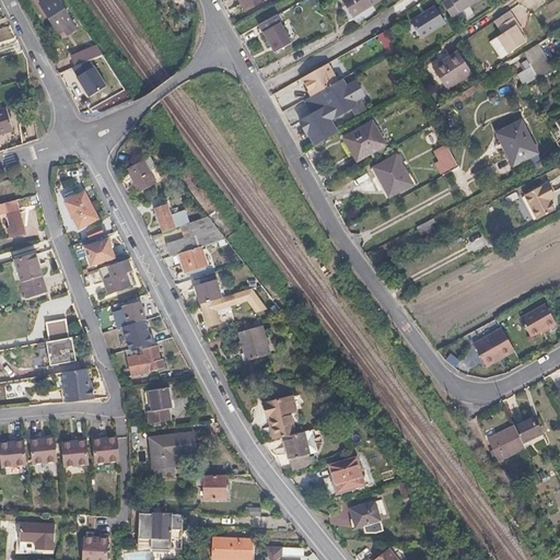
[(76,23),(60,0),(59,0),(43,0),(42,1),(62,32),(76,23)]
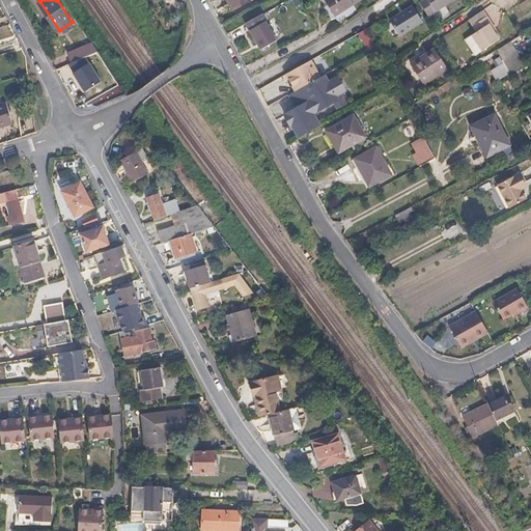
[(227,0),(233,10),(252,0),(227,0)]
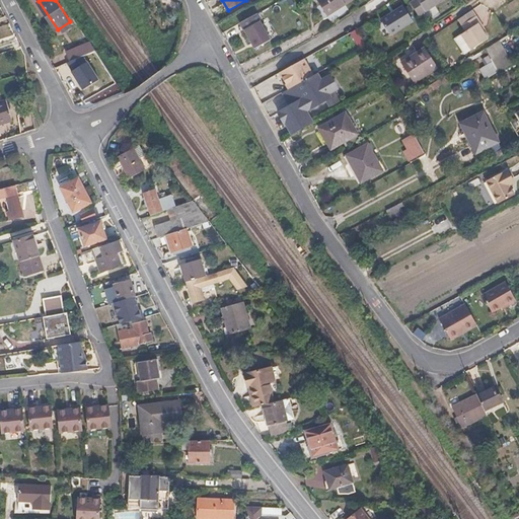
[(319,0),(327,15),(351,0),(319,0)]
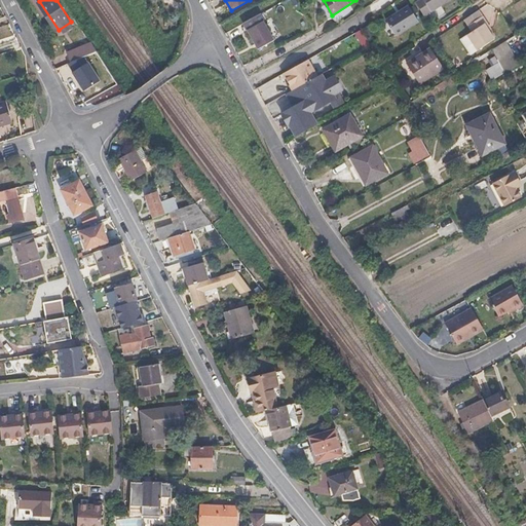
[(423,15),(446,0),(417,0),(415,2),(423,15)]
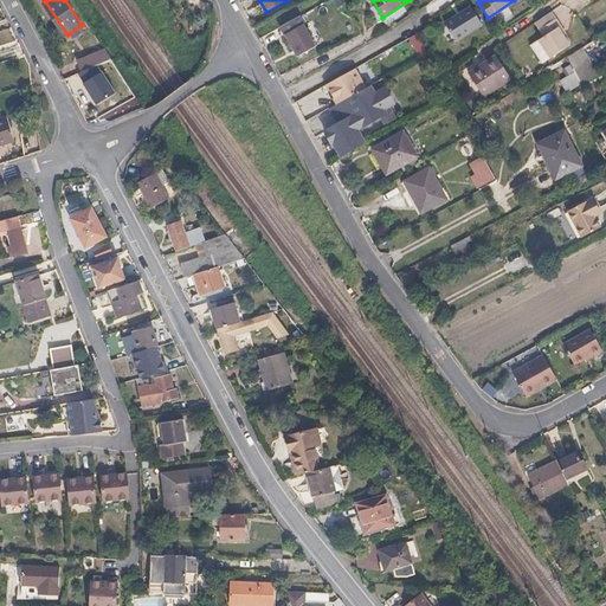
[(482,24),(470,6),(445,21),(456,39),(482,24)]
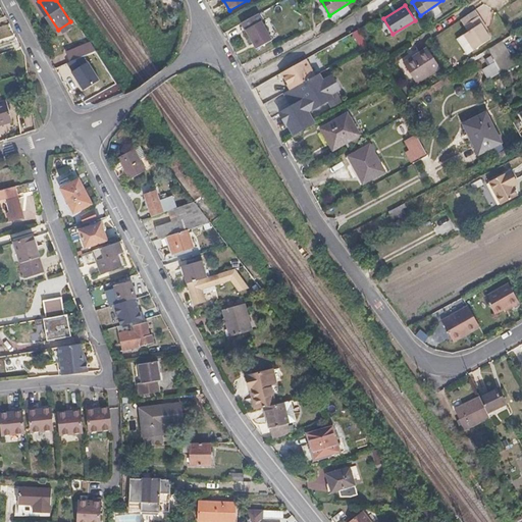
[(272,39),(259,13),(243,22),(256,49),(272,39)]
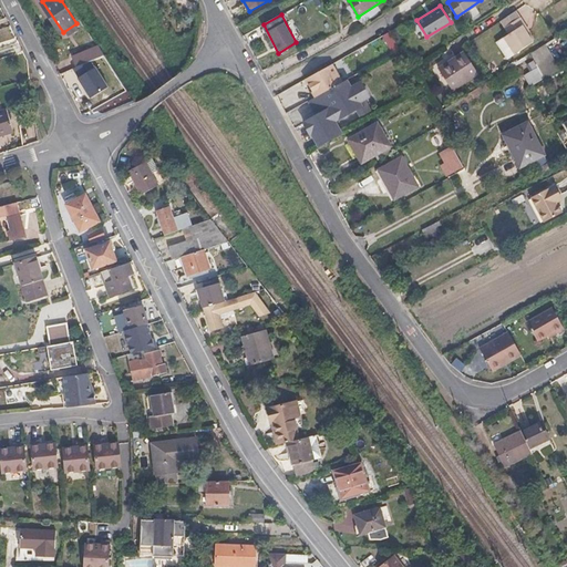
[(532,42),(526,33),(528,31),(524,23),(519,17),(505,26),(509,32),(498,39),(497,43),(506,57),(532,42)]
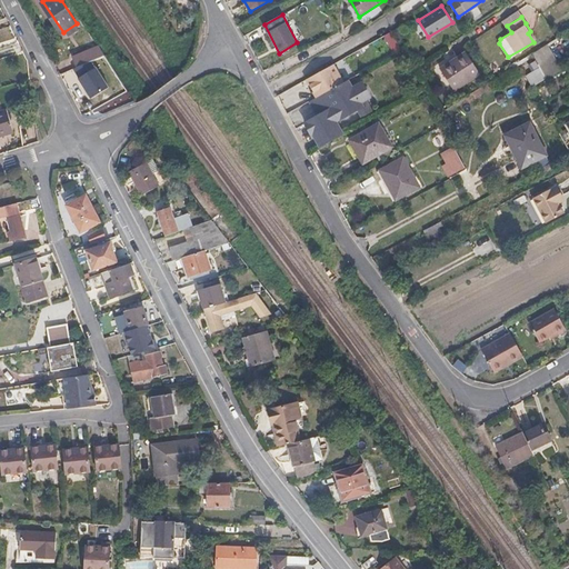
[(563,68),(548,41),(535,50),(549,77),(563,68)]
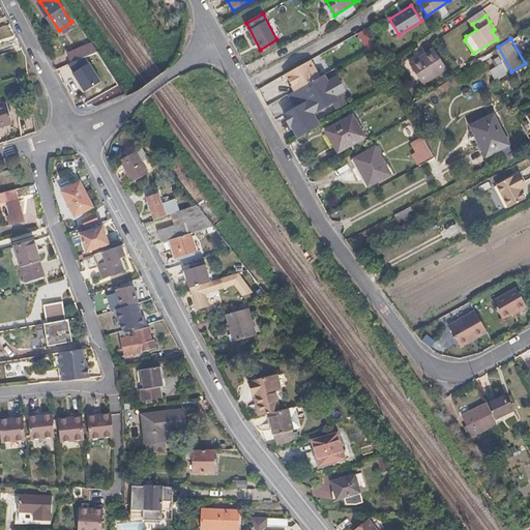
[(71,62),(92,53),(88,43),(68,53),(71,62)]
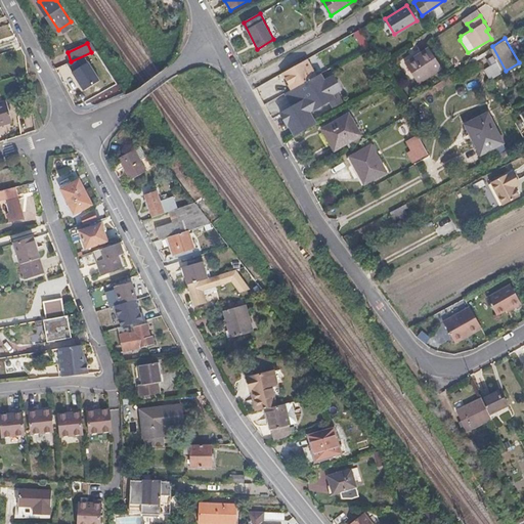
[(440,69),(428,48),(404,62),(417,83),(440,69)]
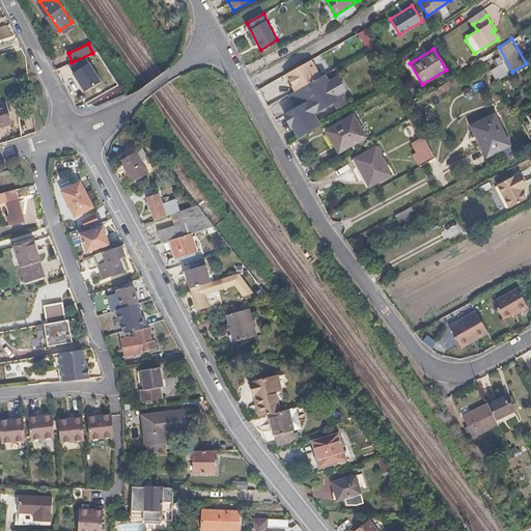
[(492,66),(501,62),(496,51),(486,55),(492,66)]
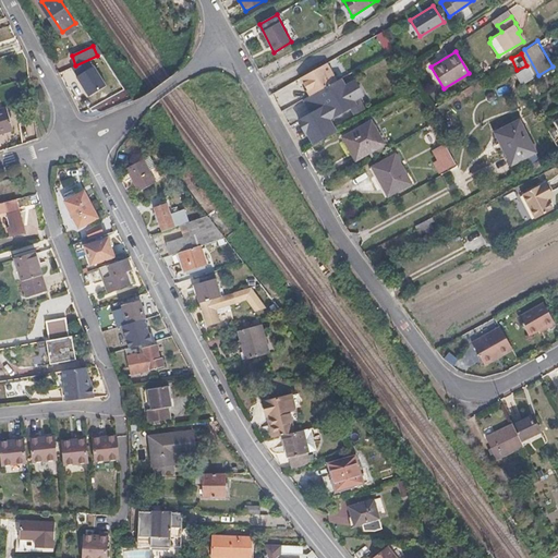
[(102,68),(97,56),(75,65),(81,76),(102,68)]
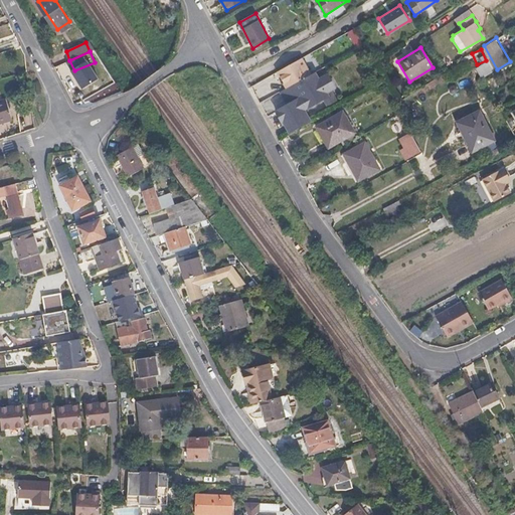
[(330,63),(327,57),(315,64),(319,70),(330,63)]
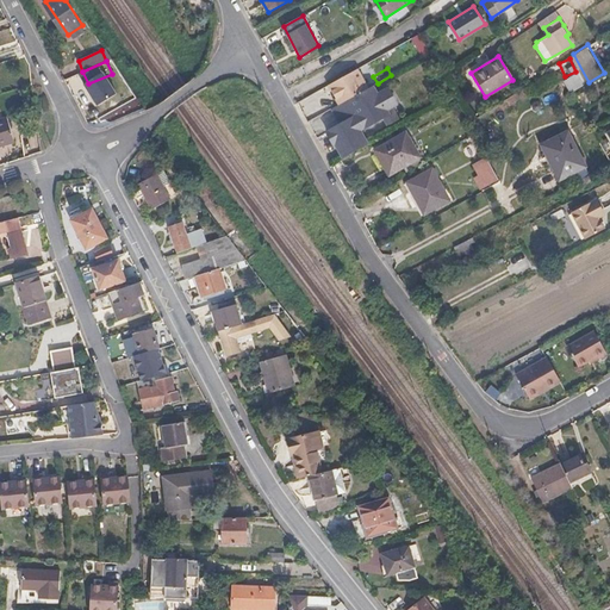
[(356,70),(330,85),(329,86),(334,95),(340,105),(367,88),(356,70)]
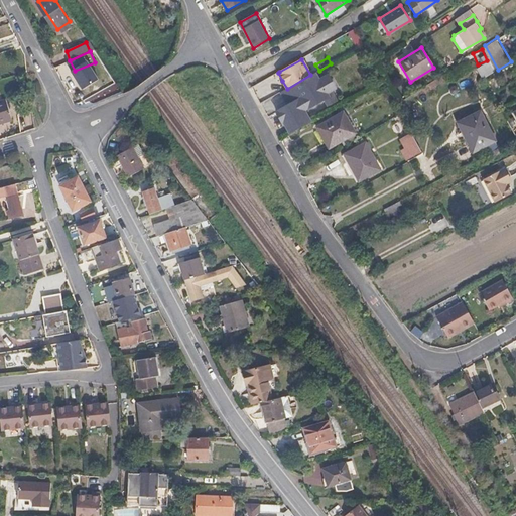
[(336,88),(329,75),(319,80),(315,72),(310,75),(287,89),(282,91),(289,104),(278,111),(283,121),(285,121),(291,133),(312,121),(305,109),(330,95),(328,92),(336,88)]
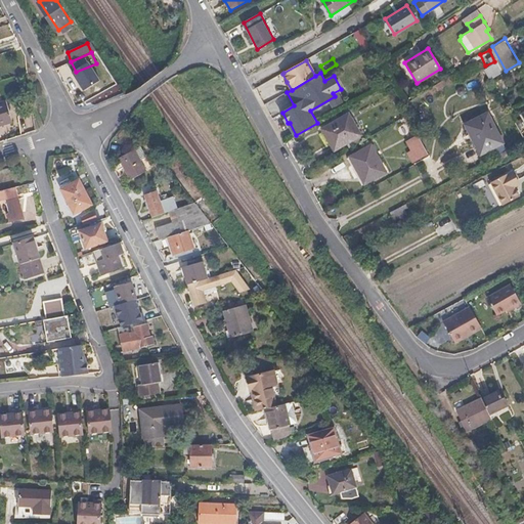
[(474,82),(465,87),(468,93),(477,89),(474,82)]
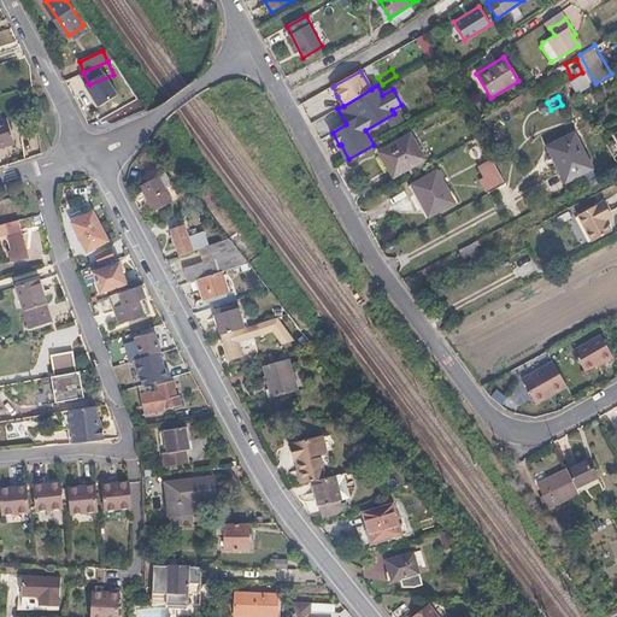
[(0,147),(12,144),(5,118),(0,119),(0,147)]
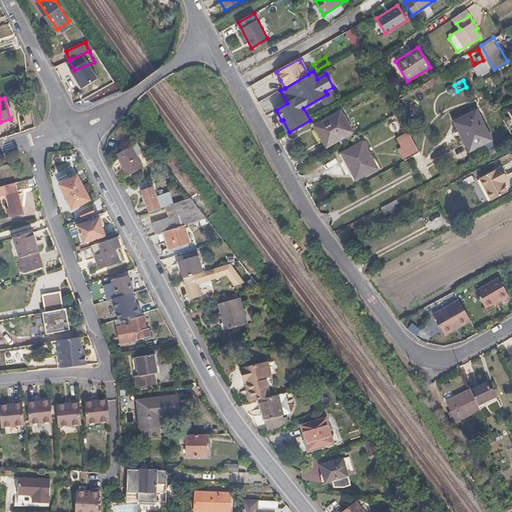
[(353,131),(341,110),(316,125),(328,146),(353,131)]
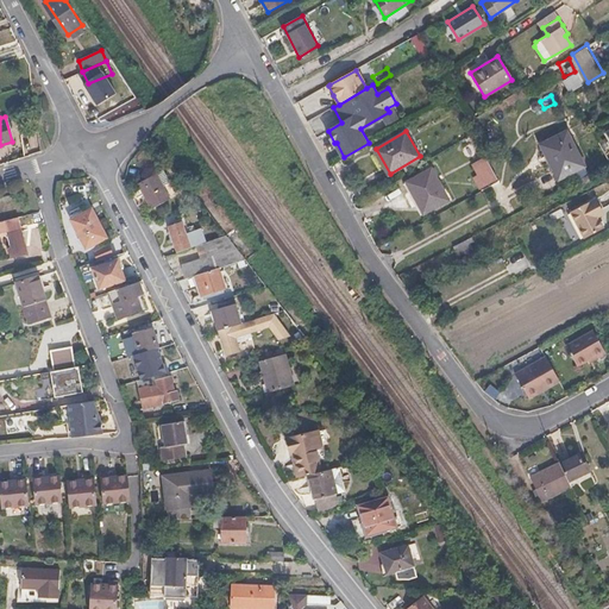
[(586,168),(569,132),(544,145),(550,157),(551,156),(563,180),(586,168)]
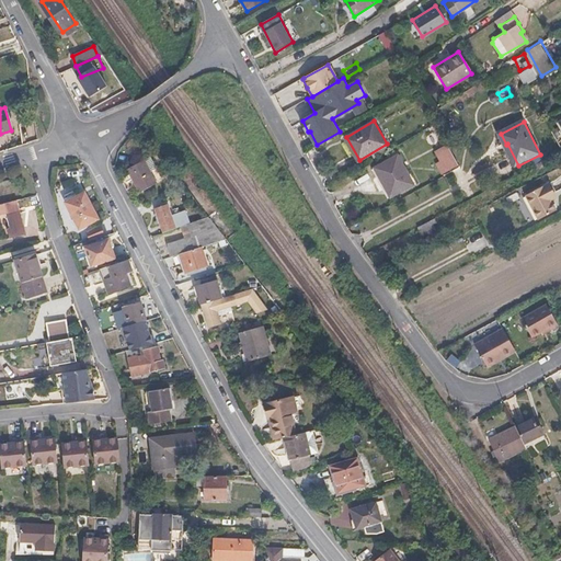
[(425,137),(431,146),(437,142),(433,134),(425,137)]
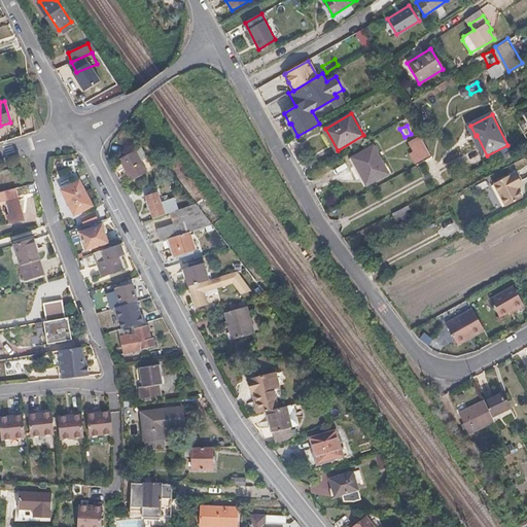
[(420,136),(408,142),(413,151),(409,153),(415,165),(431,156),(420,136)]
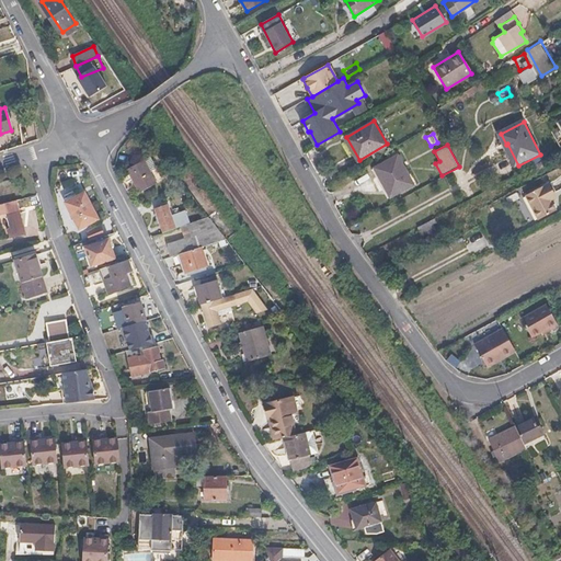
[(414,184),(399,157),(376,169),(387,187),(391,196),(414,184)]
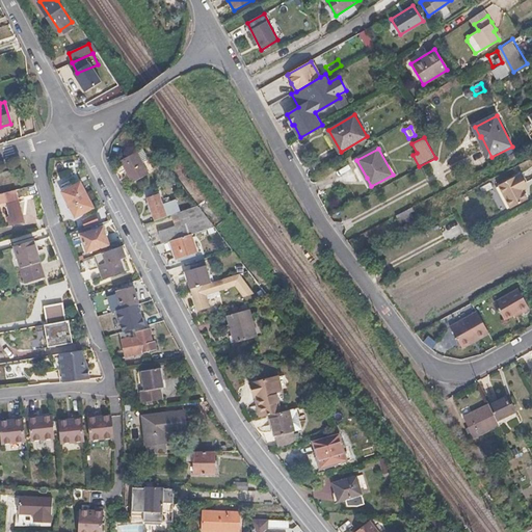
[(519,159),(514,151),(507,155),(511,163),(519,159)]
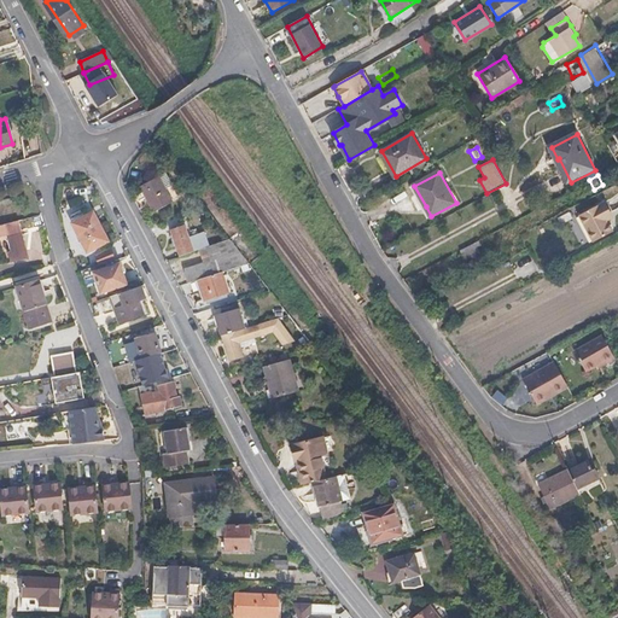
[(172,193),(164,181),(158,186),(158,185),(141,196),(153,214),(169,203),(165,197),(172,193)]
